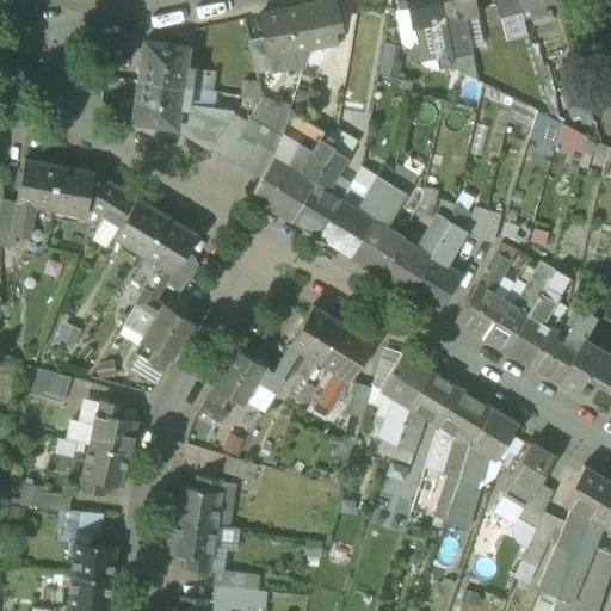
[(334,0),(302,7),(310,49),(337,43),(334,29),(337,29),(339,26),(340,25),(340,22),(335,0),(334,0)]
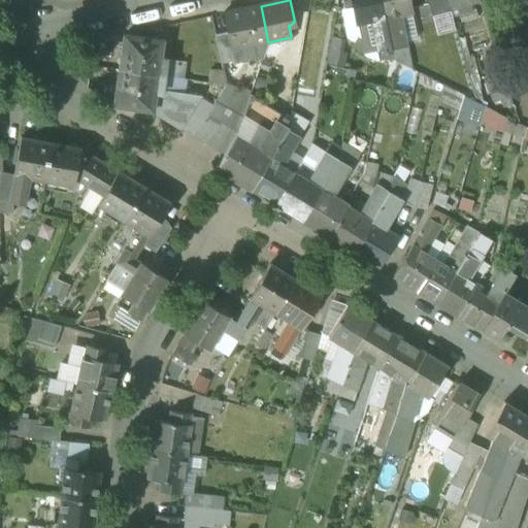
[(391,47),(387,31),(385,19),(380,0),(352,0),(357,24),(359,35),(352,46),(363,54),(376,51),(391,48),(391,47)]
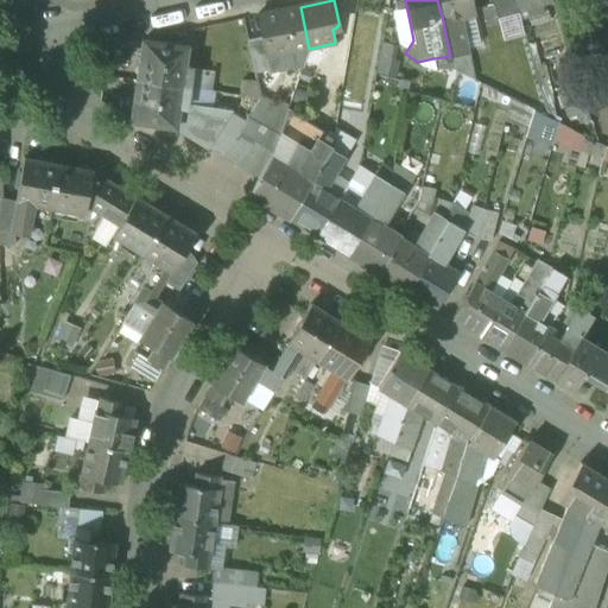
[(437,0),(443,21),(458,18),(473,14),(469,0),(437,0)]
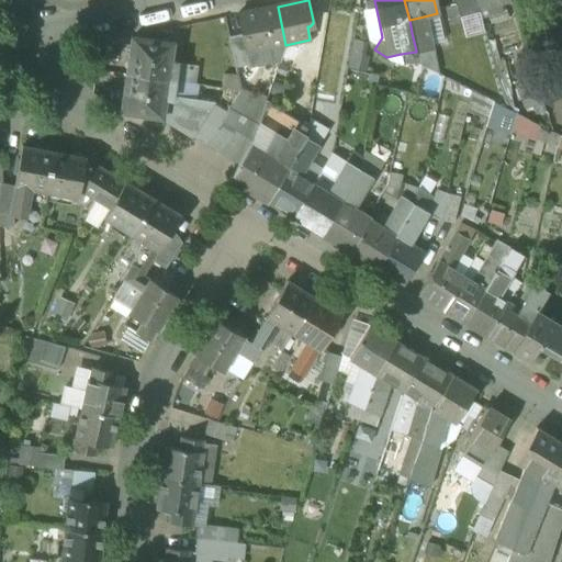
[(453,0),(459,18),(481,12),(476,0),(453,0)]
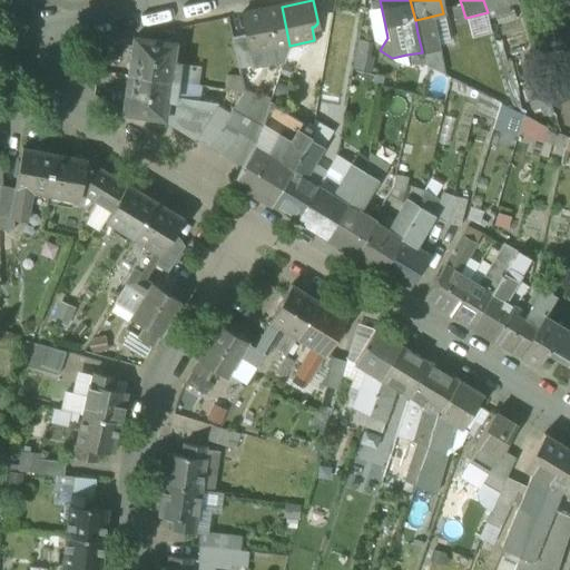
[(511,0),(483,0),(488,12),(513,3),(511,0)]
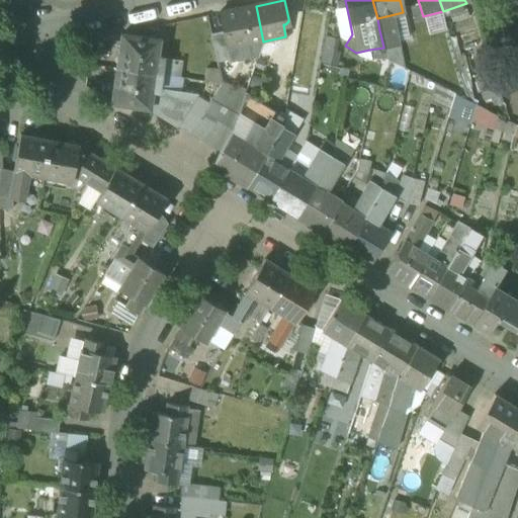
[(263,42),(263,41),(256,6),(219,13),(219,14),(223,32),(226,49),(228,49),(263,42)]
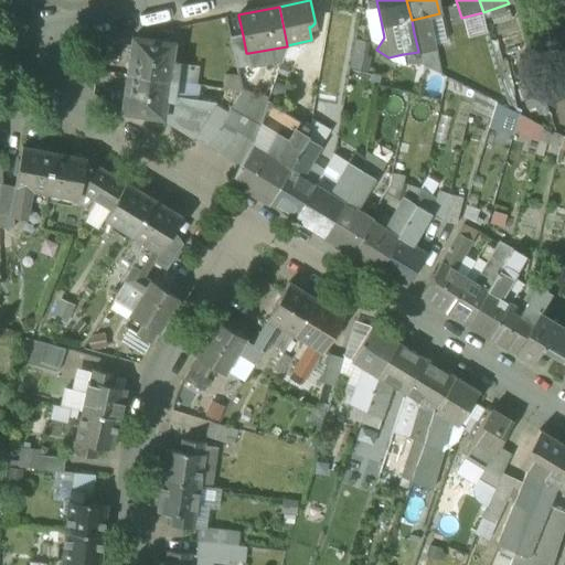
[(439,13),(426,17),(429,30),(433,44),(446,42),(439,13)]
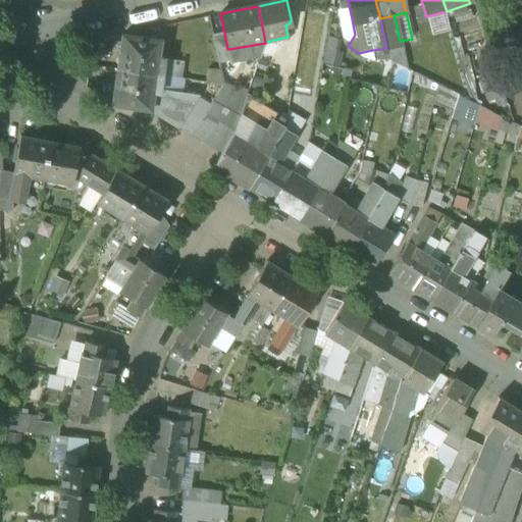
[(382,31),(397,28),(394,15),(380,18),(382,31)]
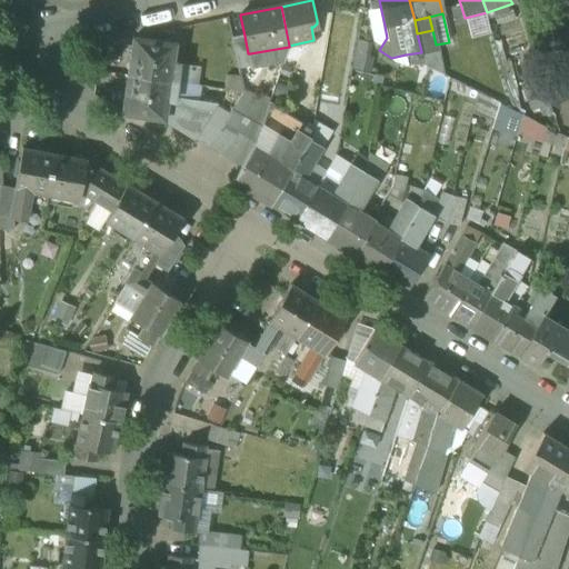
[(417,33),(421,51),(437,49),(436,45),(432,30),(417,33)]
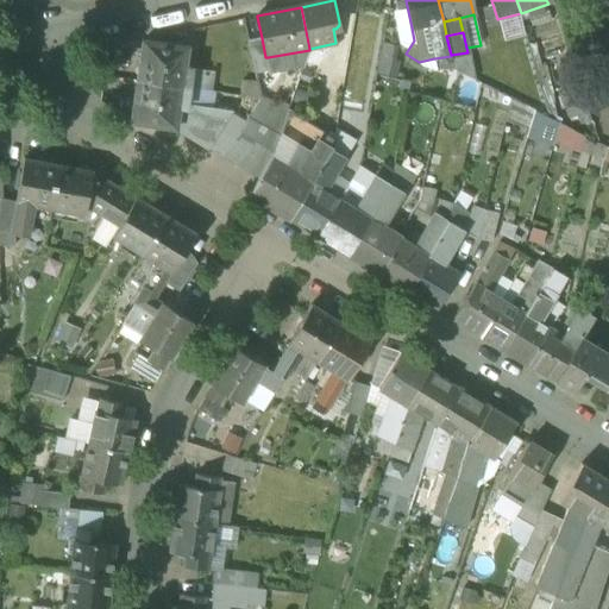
[(248,41),(255,73),(270,70),(268,57),(265,57),(262,38),(248,41)]
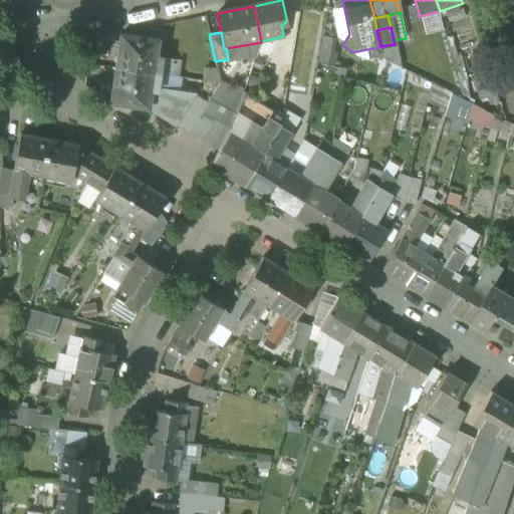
[(120,69),(153,73),(156,57),(158,39),(120,34),(118,53),(122,54),(120,69)]
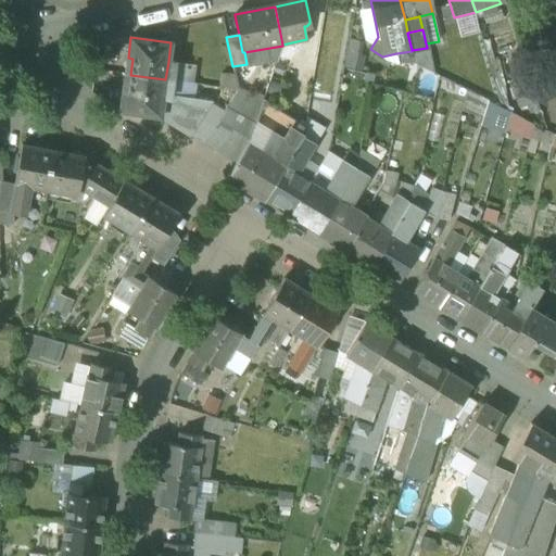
[(396,53),(399,63),(414,63),(412,51),(396,53)]
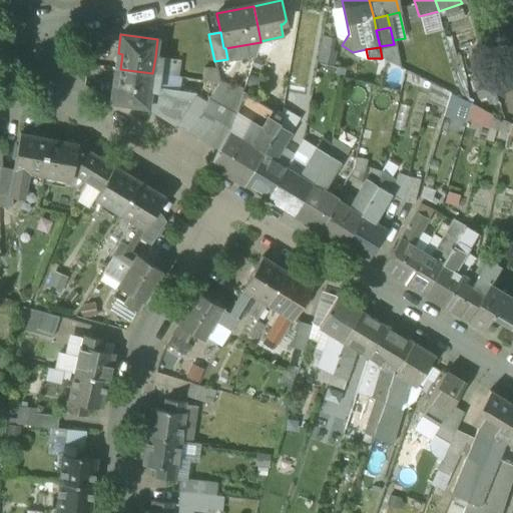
[(495,90),(512,85),(512,65),(512,62),(490,68),(495,90)]
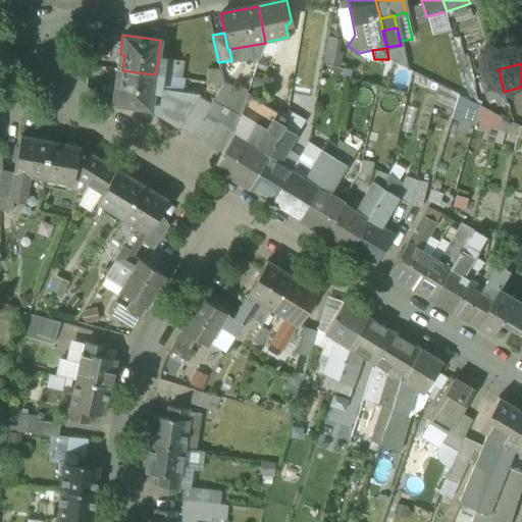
[(113,104),(151,109),(153,92),(155,74),(122,70),(120,87),(115,86),(113,104)]
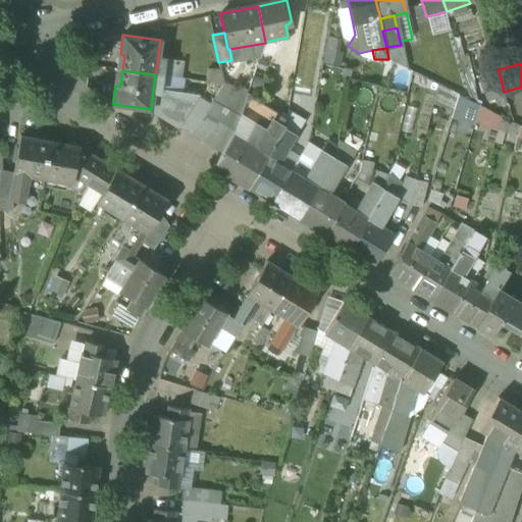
[(210,105),(205,114),(235,131),(249,91),(248,91),(221,87),(210,105)]
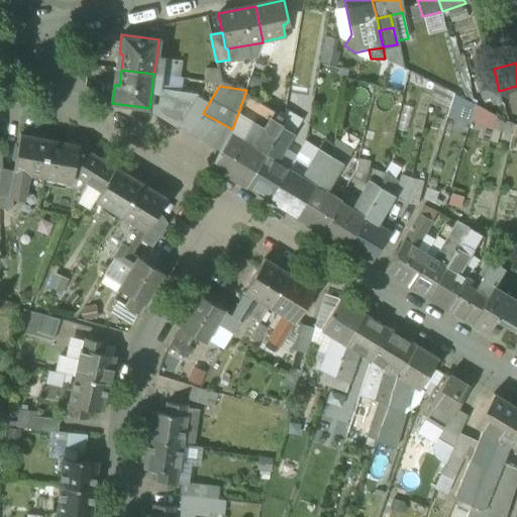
[(194,95),(158,90),(157,91),(151,91),(149,108),(176,124),(194,95)]
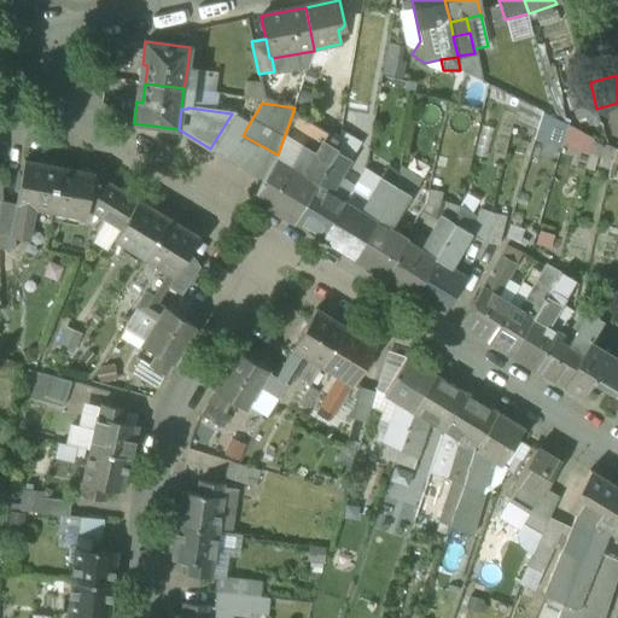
[(227,159),(243,135),(249,124),(232,114),(210,149),(227,159)]
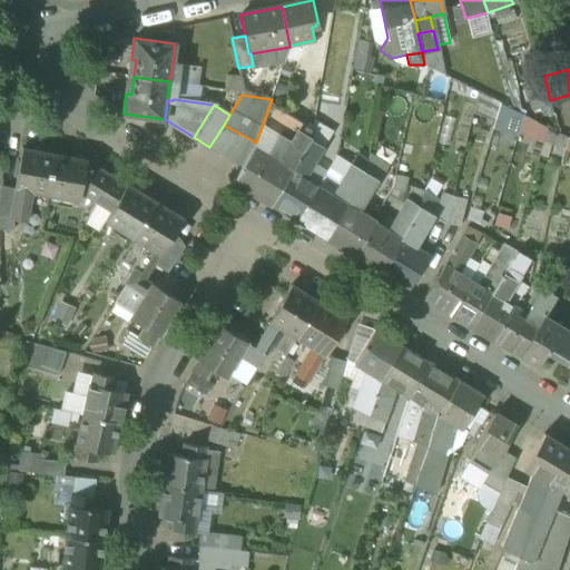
[(530,136),(529,154),(539,155),(543,117),(495,111),(493,131),(530,136)]
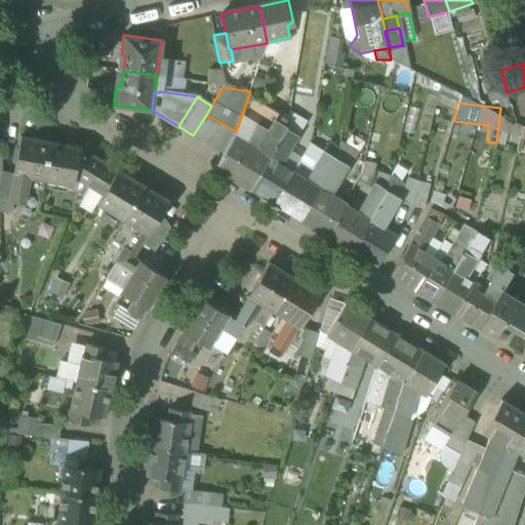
[(286,129),(296,135),(306,121),(295,115),(289,111),(287,119),(286,129)]
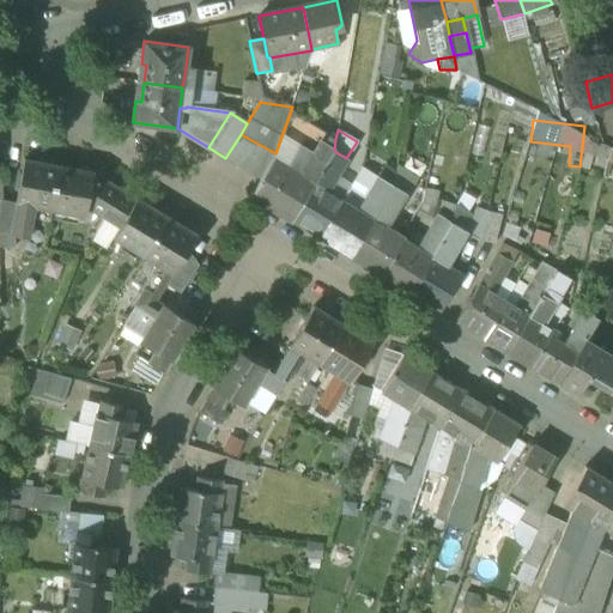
[(260,180),(275,153),(241,134),(225,158),(260,180)]
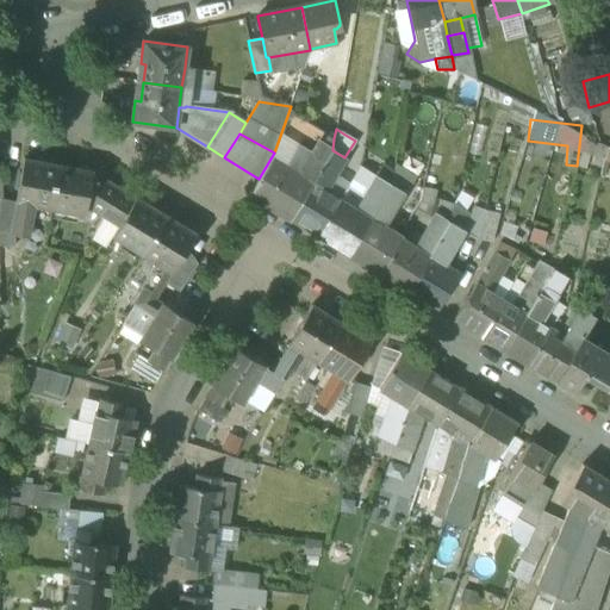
[(325,134),(319,142),(332,150),(334,138),(325,134)]
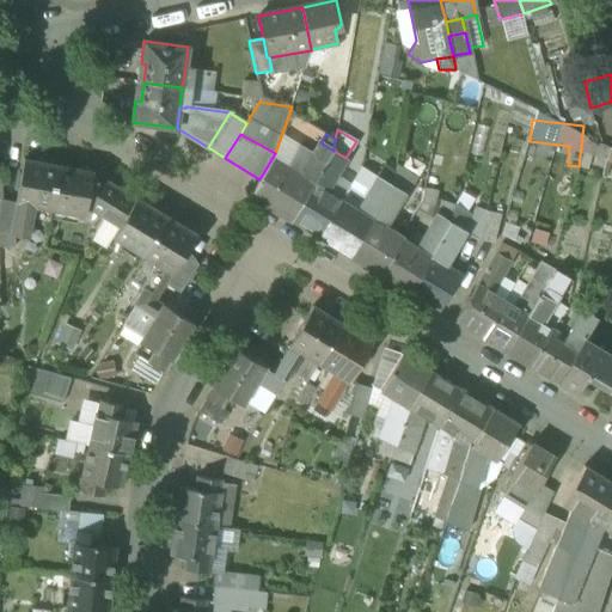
[(313,184),(334,151),(320,142),(300,176),(313,184)]
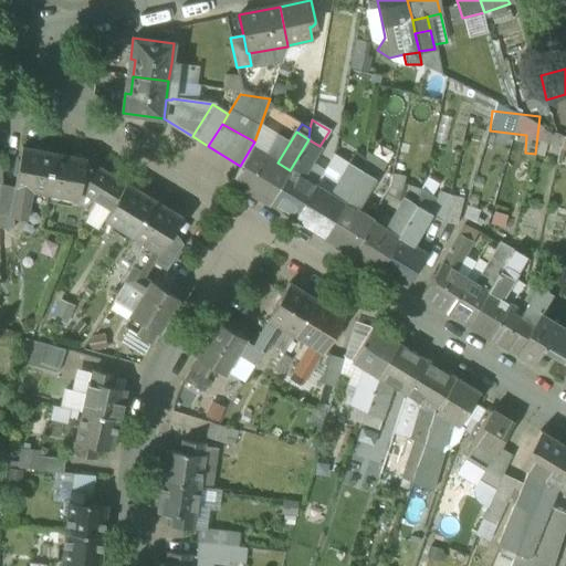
[(308,139),(290,170),(301,177),(320,146),(308,139)]
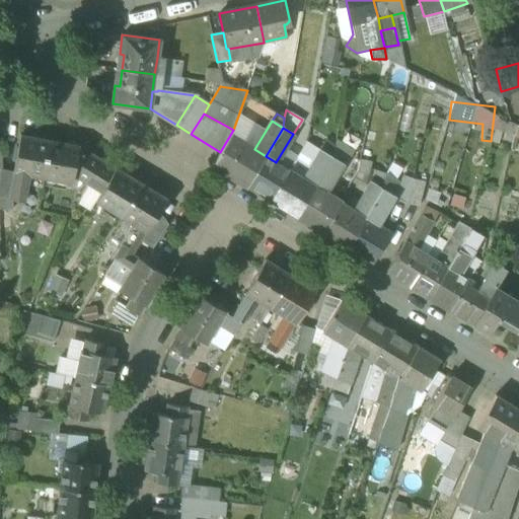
[(212,165),(224,172),(242,142),(243,142),(246,137),(233,130),(220,152),(212,165)]
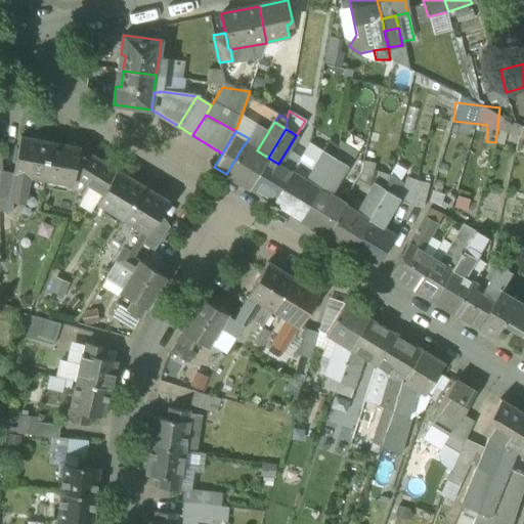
[(13,174),(14,174),(30,177),(43,180),(43,179),(50,142),(50,141),(20,136),(13,173),(13,174)]
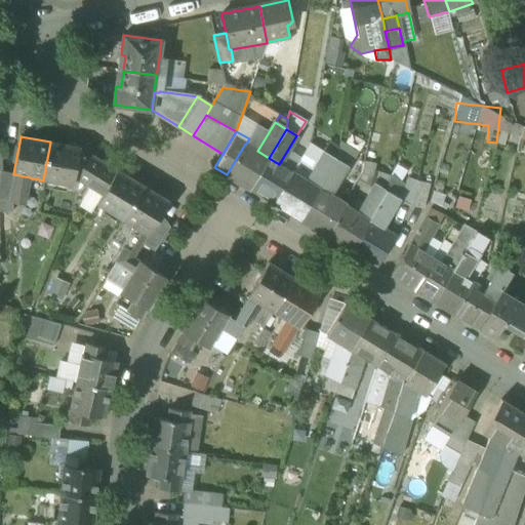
[(72,186),(74,177),(80,149),(80,148),(50,143),(43,179),(72,186)]
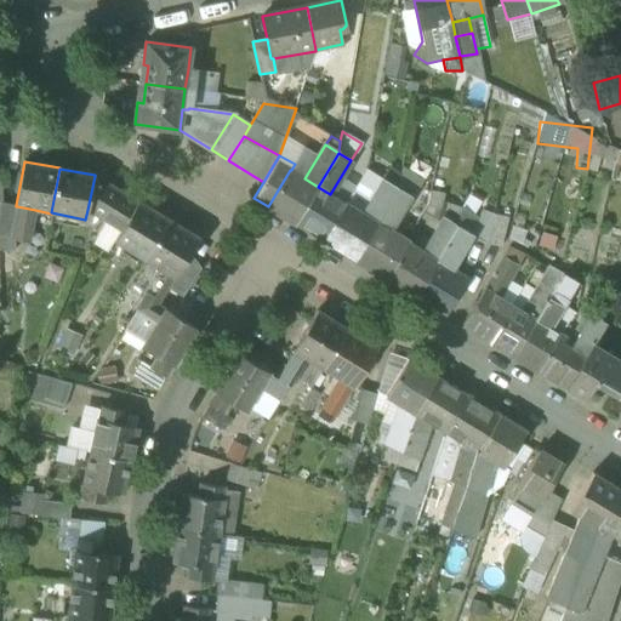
[(296,223),(318,187),(305,178),(291,170),(290,170),(268,206),(296,223)]
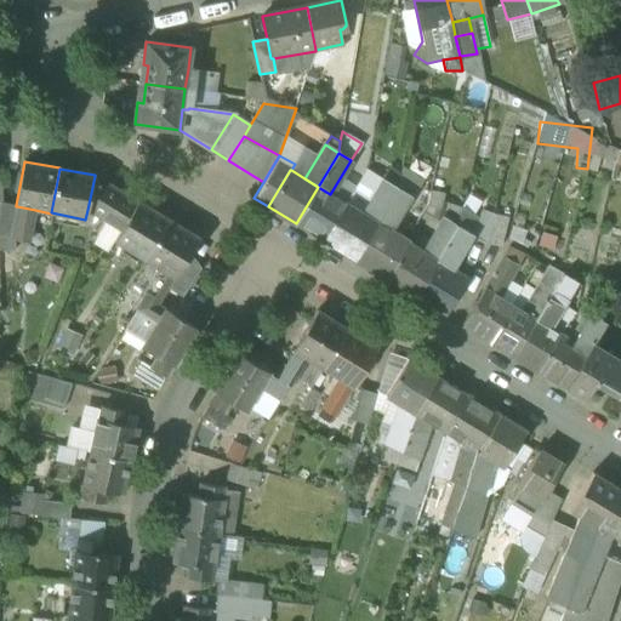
[(416,187),(400,176),(389,170),(383,180),(397,188),(410,197),(416,187)]
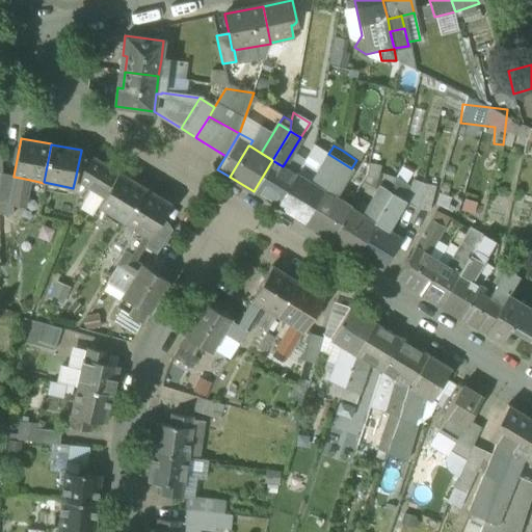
[(103,164),(81,151),(75,180),(87,188),(103,164)]
